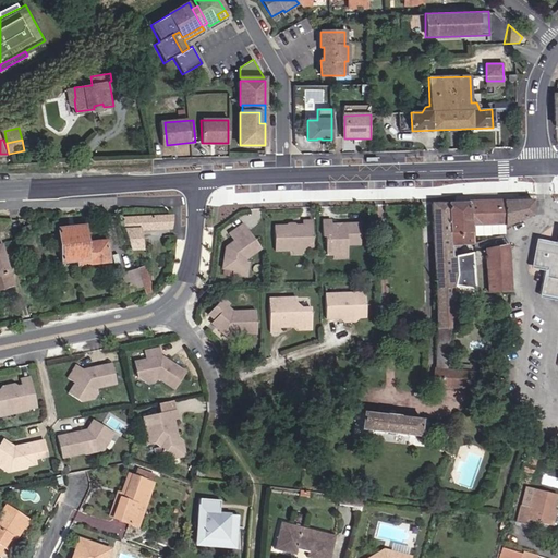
[(534,214),(533,198),(504,199),(505,223),(505,226),(534,214)]
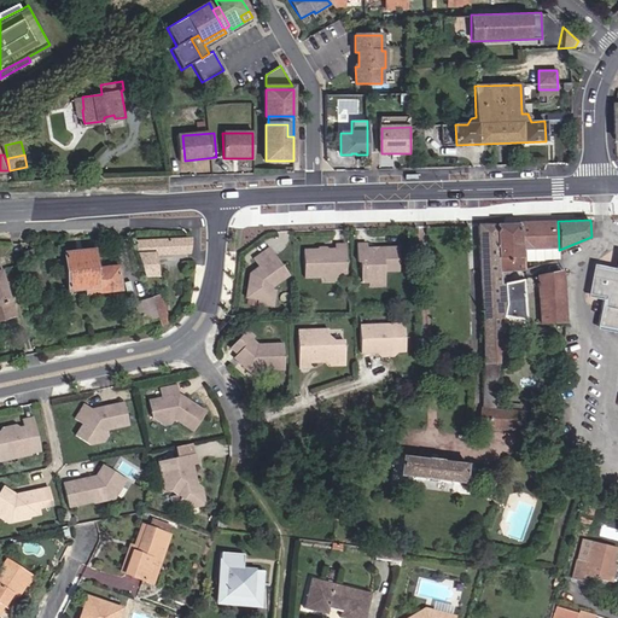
[(522,249),(559,248),(558,221),(496,223),(499,272),(523,269),(522,249)]
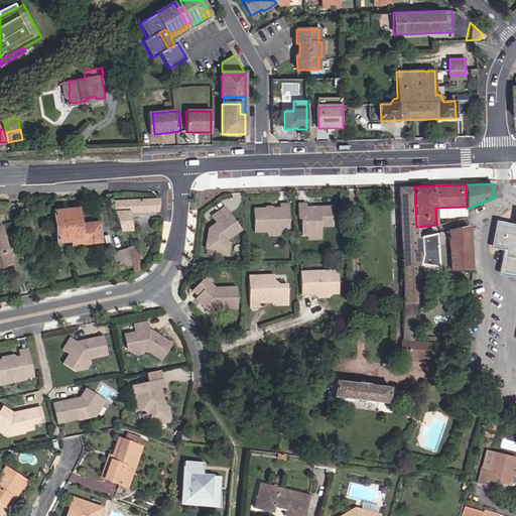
[(417,237),(416,227),(414,186),(398,187),(402,295),(403,316),(402,338),(399,357),(435,360),(436,343),(414,341),(419,257),(417,237)]
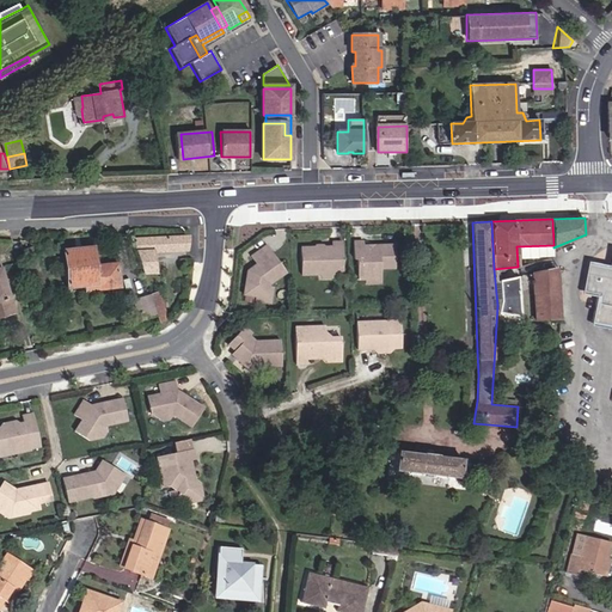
[(188,250),(189,237),(132,240),(142,274),(155,273),(153,252),(188,250)]
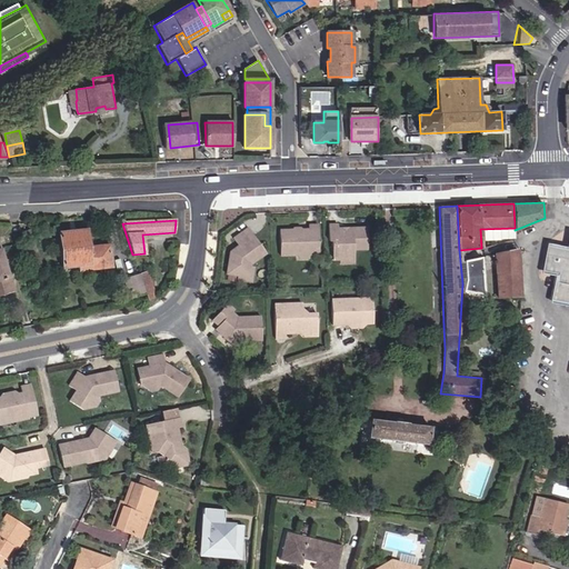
[(309,223),(308,228),(301,228),(300,231),(293,231),(290,228),(280,229),(280,255),(296,255),(310,255),(318,253),(318,223),(309,223)]
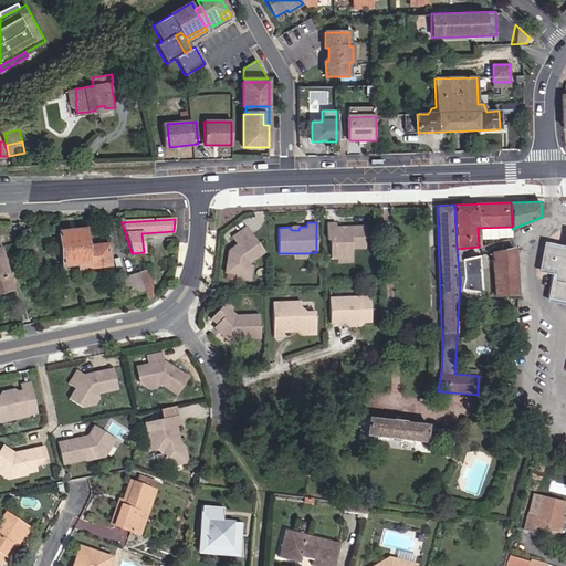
[(366,247),(365,224),(347,226),(347,230),(342,230),(342,226),(336,226),(336,222),(327,222),(327,238),(331,238),(331,258),(337,258),(346,257),(353,251),(352,248),(366,247)]
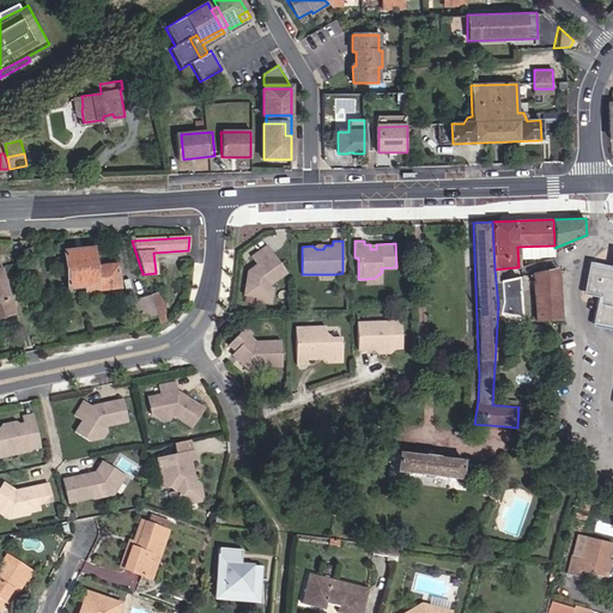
[(248,269),(244,293),(256,296),(267,297),(269,286),(271,283),(286,272),(267,244),(252,255),(256,263),(255,268),(253,271),(248,269)]
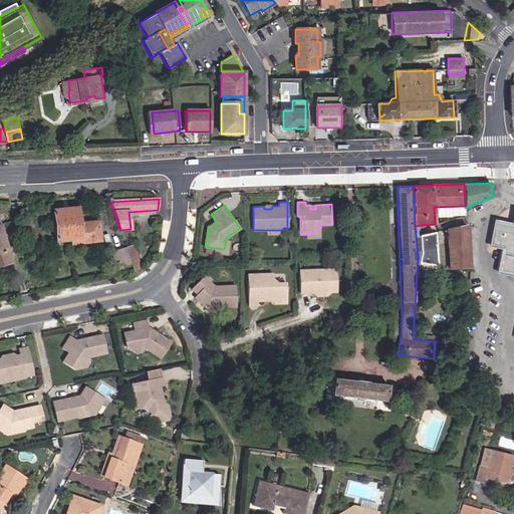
[(77,209),(53,211),(55,228),(65,227),(67,224),(79,223),(77,209)]
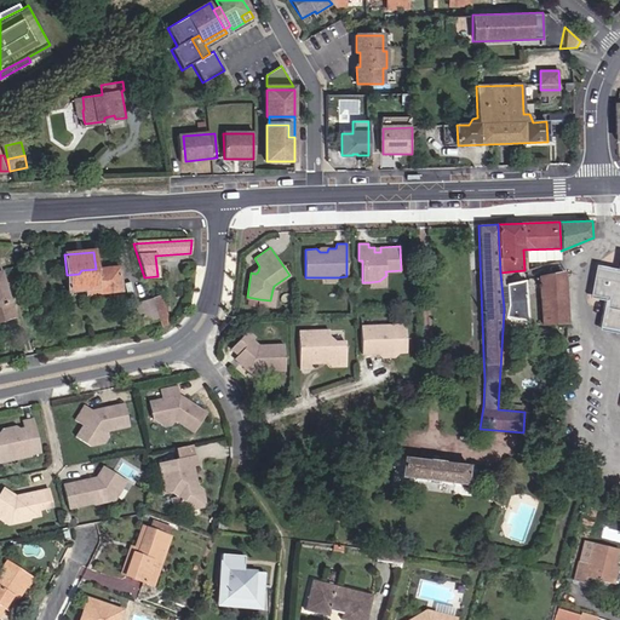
[(120,285),(118,268),(113,268),(96,270),(96,269),(81,270),(79,274),(67,275),(69,291),(87,290),(87,294),(92,294),(91,291),(101,290),(101,287),(120,285)]
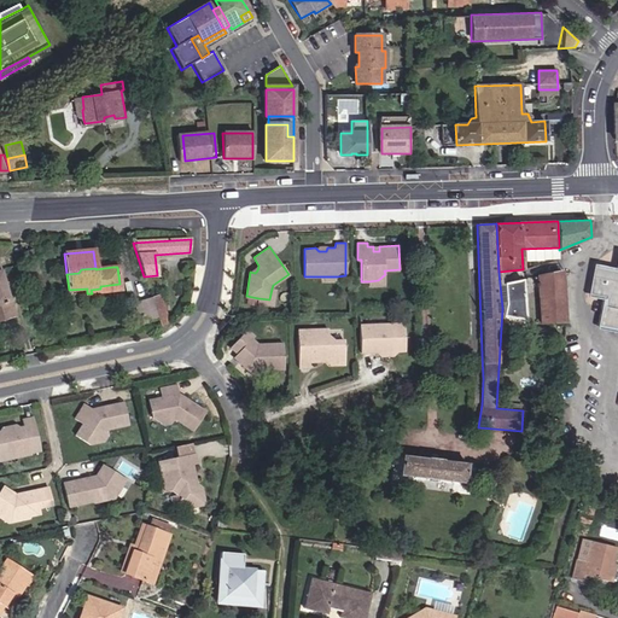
[(617,267),(617,272),(596,268),(592,296),(604,298),(599,327),(617,330),(617,267)]
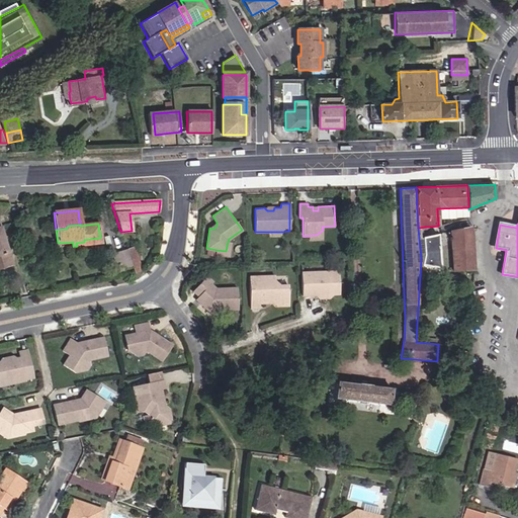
[(450,232),(453,271),(473,270),(470,228),(450,232)]
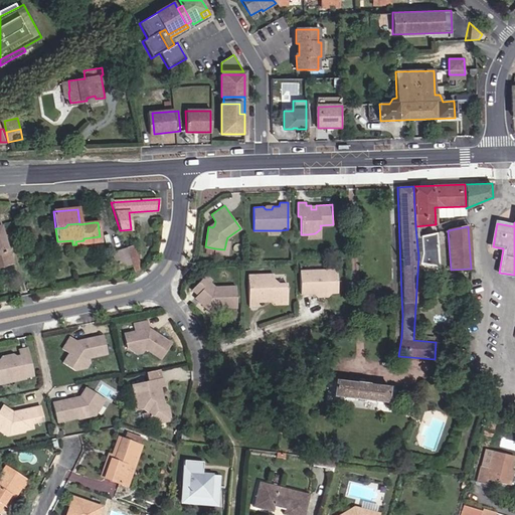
[(0,266),(10,264),(0,227),(0,266)]
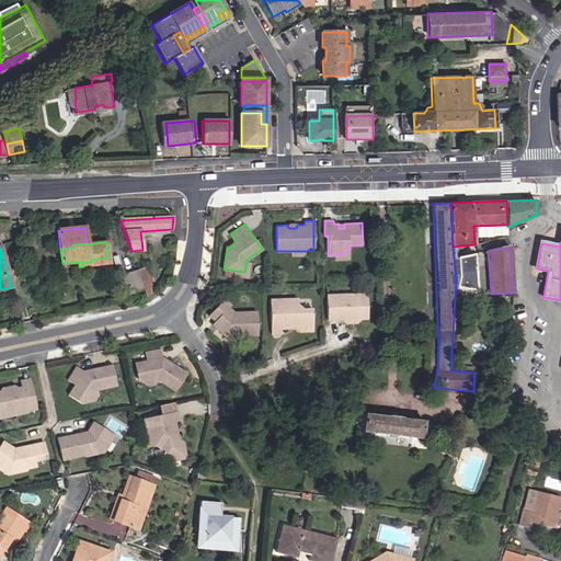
[(334,260),(350,260),(350,249),(343,254),(334,255),(334,260)]
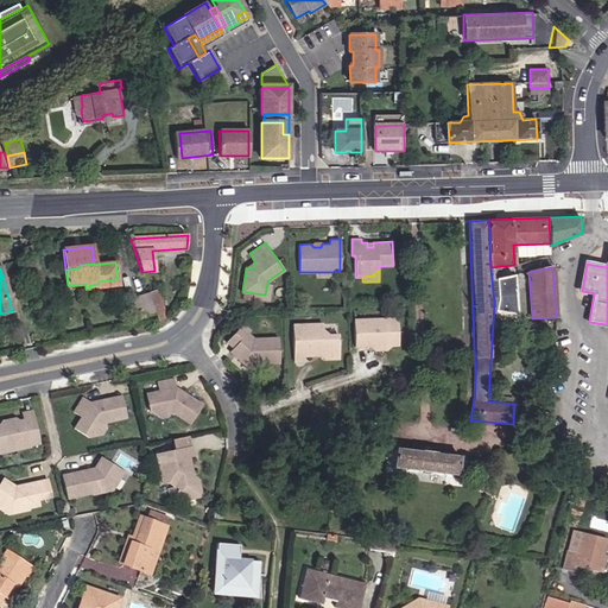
[(496,310),(515,314),(513,277),(496,280),(498,298),(496,310)]
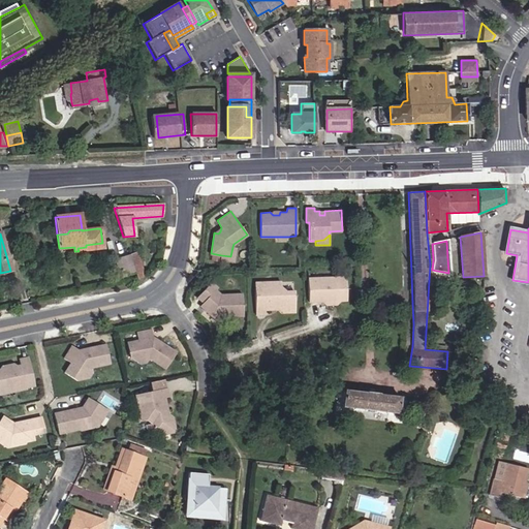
[(93,249),(103,248),(102,243),(86,245),(86,247),(78,248),(79,251),(93,249)]
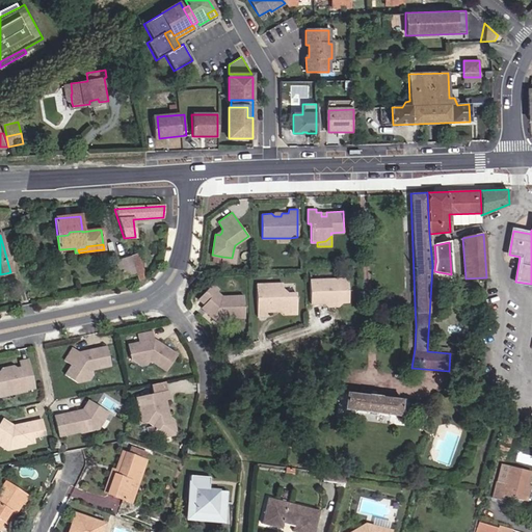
[(235,262),(237,249),(234,248),(232,258),(222,257),(221,260),(235,262)]
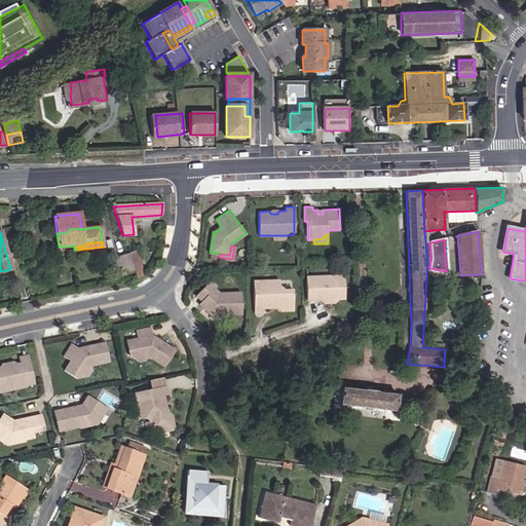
[(134,268),(137,277),(143,276),(136,252),(128,254),(134,268)]
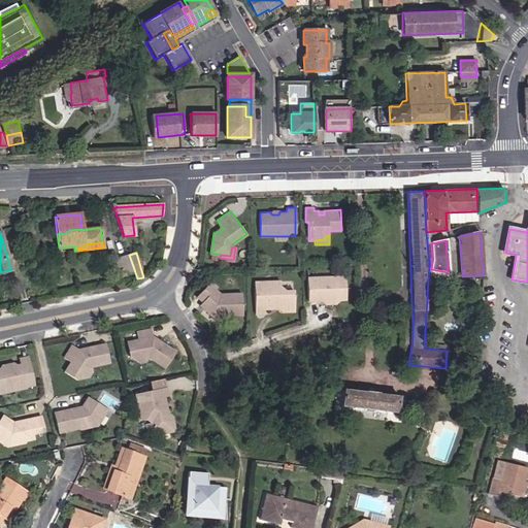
[(122,257),(127,272),(134,269),(129,255),(122,257)]
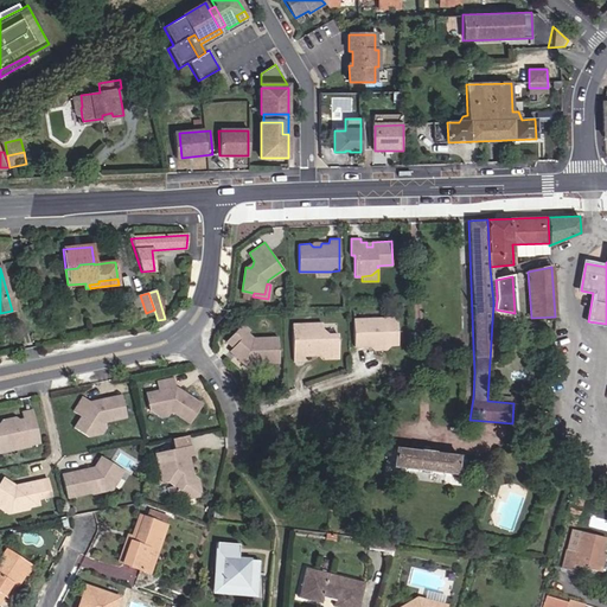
[(369,342),(372,344),(385,344),(396,344),(396,317),(381,317),(377,320),(369,320),(366,318),(353,319),(355,345),(364,345),(364,342),(369,342)]
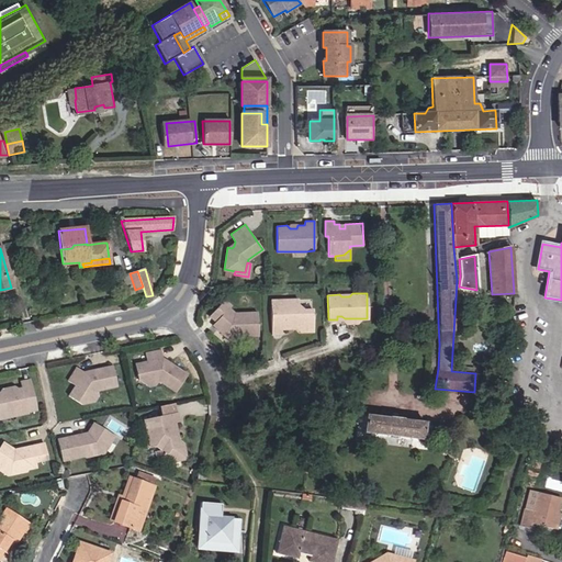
[(216,327),(225,336),(240,336),(257,335),(256,311),(233,312),(228,307),(229,305),(224,299),(210,315),(216,321),(220,325),(216,327)]
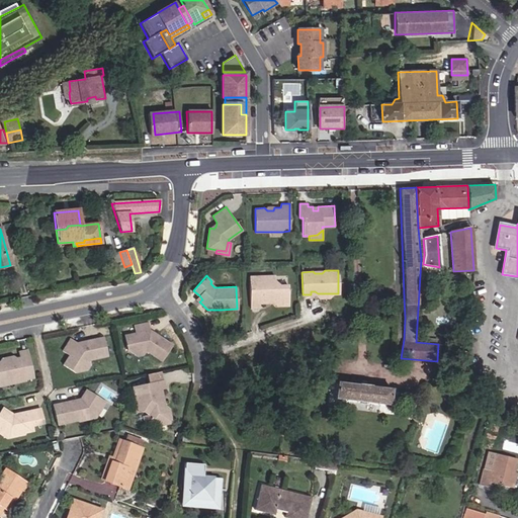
[(272,303),(275,303),(287,301),(287,284),(279,284),(274,279),(273,275),(249,276),(250,309),(258,309),(258,304),(267,303),(267,299),(269,299),(272,303)]
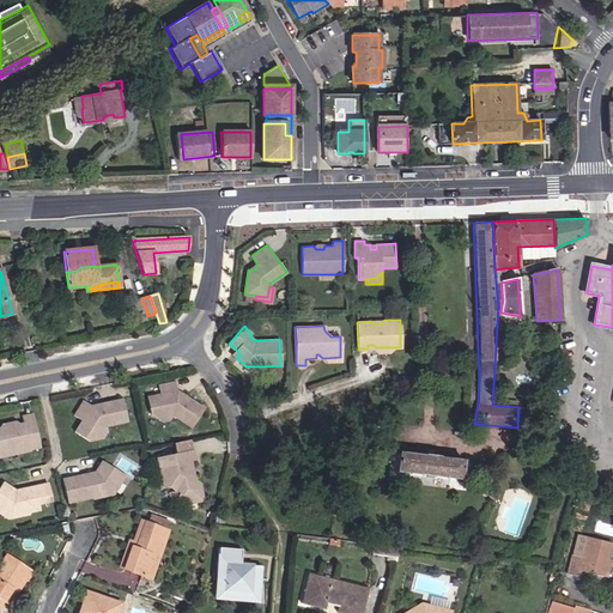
[(149,412),(156,417),(171,413),(190,424),(201,405),(183,394),(178,396),(176,394),(175,389),(173,382),(158,384),(159,394),(146,396),(149,412)]
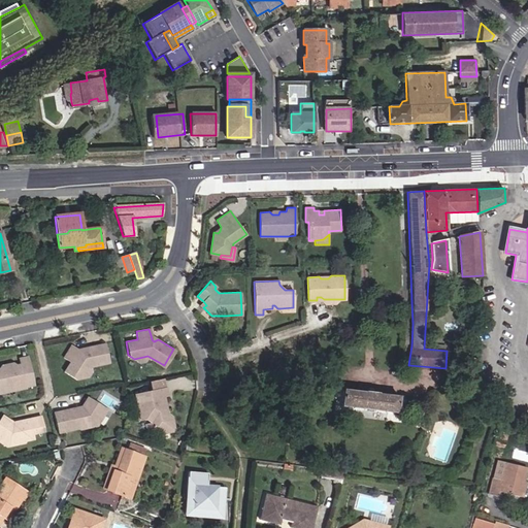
[(77,377),(83,376),(91,365),(108,361),(104,342),(86,347),(85,350),(81,351),(78,349),(72,344),(65,357),(71,360),(65,370),(77,377)]
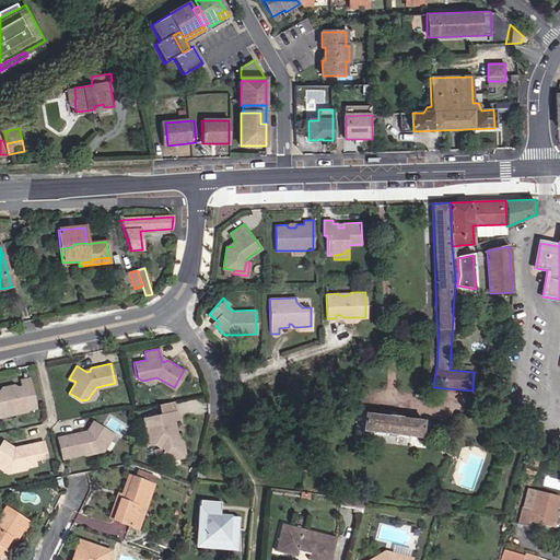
[(21,380),(22,385),(20,386),(14,387),(12,384),(6,386),(3,389),(0,389),(0,411),(13,409),(16,411),(37,407),(32,377),(21,380)]
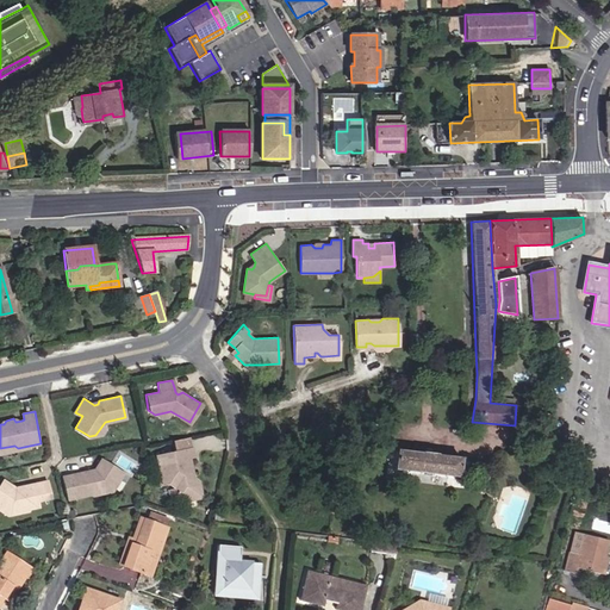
[(101,434),(105,427),(105,422),(95,435),(101,434)]
